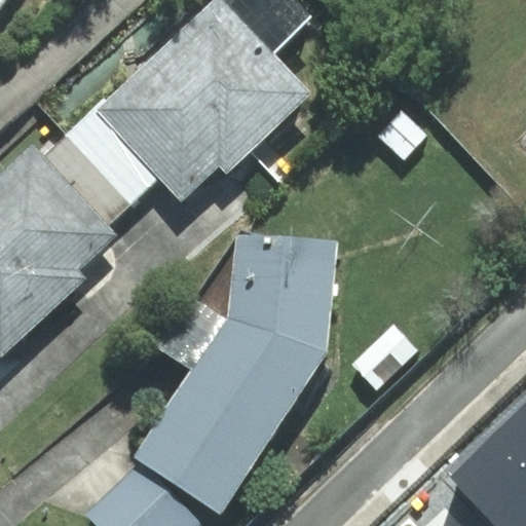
[(214,0),(67,137),(128,203),(161,175),(182,196),(218,163),(226,172),(311,94),(273,52),(223,0),(214,0)]
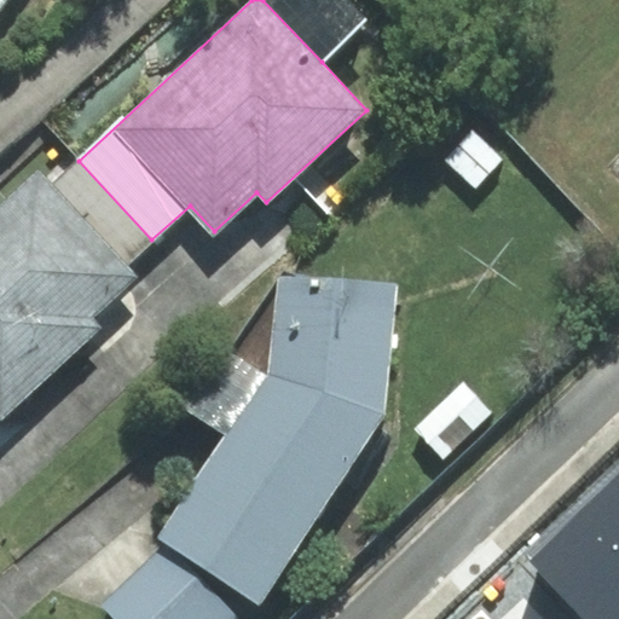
[(262,0),(322,62),(368,19),(348,0),(262,0)]
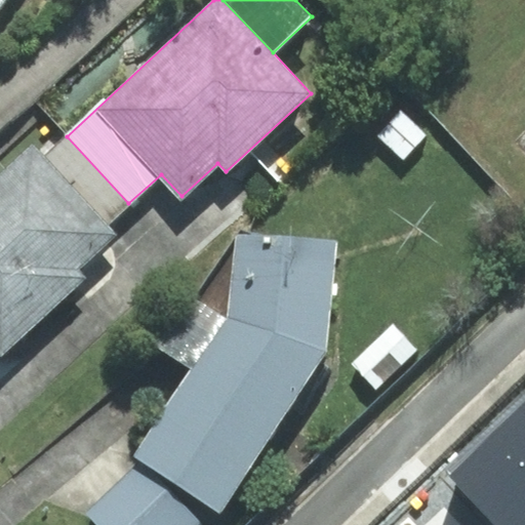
[(106,224),(128,203),(67,136),(44,156),(33,144),(0,173),(0,355),(1,357),(87,279),(78,269),(115,235),(106,224)]
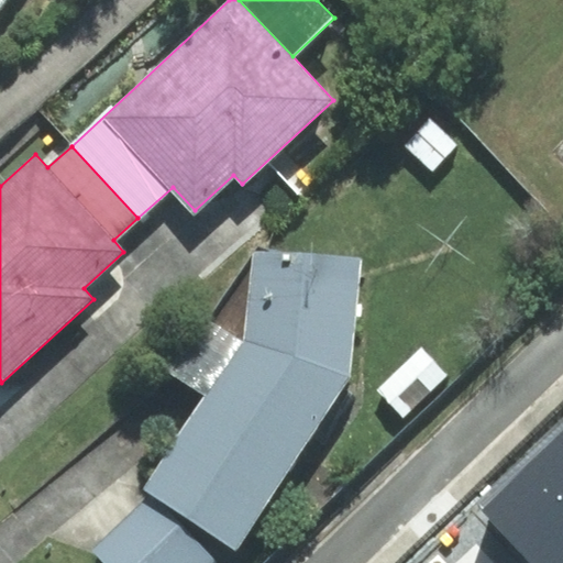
[(205,398),(145,488),(153,494),(236,548),(350,376),(359,260),(252,252),(244,341),(205,315),(166,372),(205,398)]
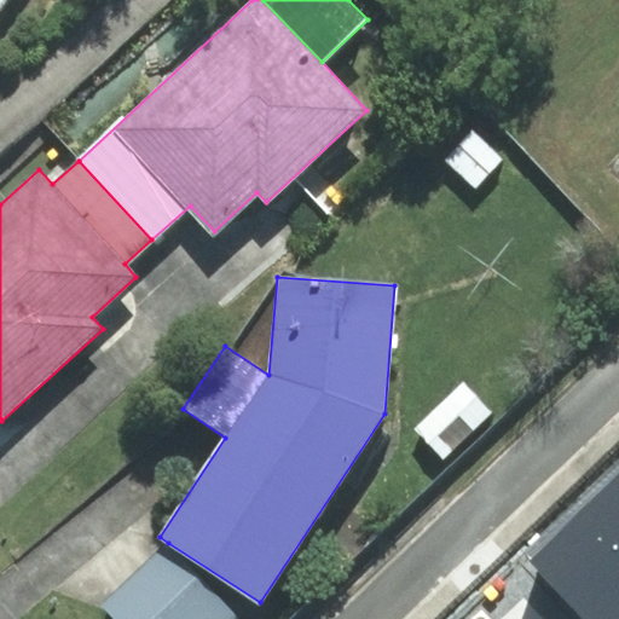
[(492,412),(463,382),(415,429),(444,458),(492,412)]
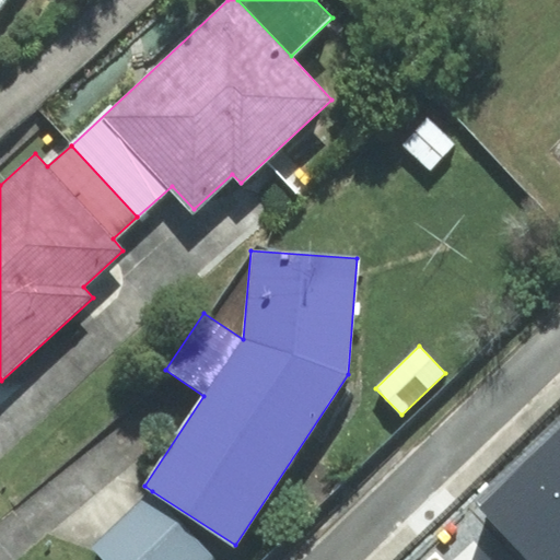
[(559,439),(487,510),(537,559),(539,559),(559,540),(559,439)]
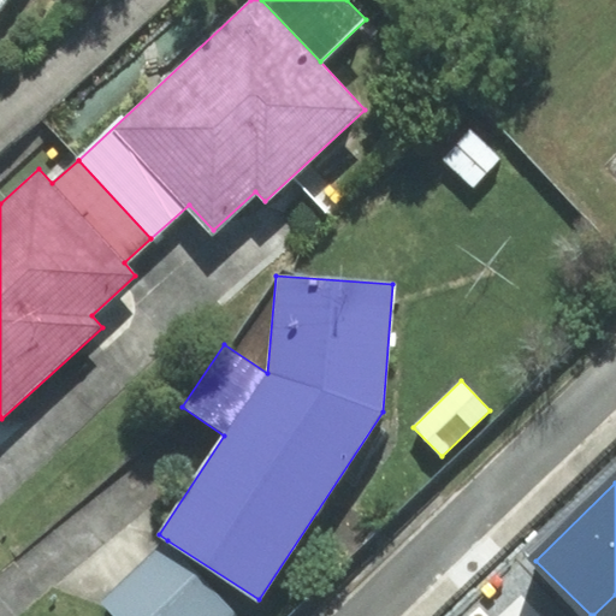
[(116,615),(240,615),(259,599),(167,540),(102,600),(116,615)]
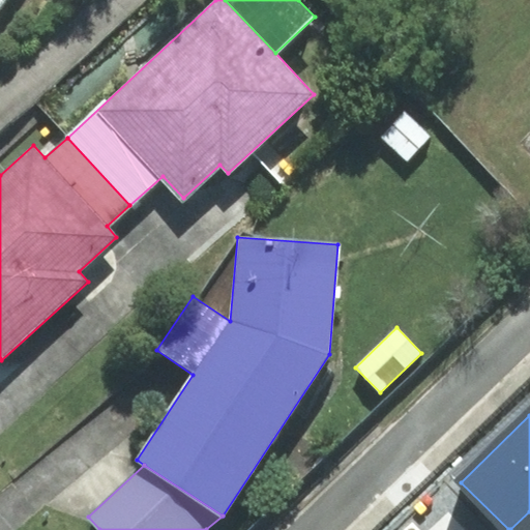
[(529,529),(529,511),(510,529),(529,529)]
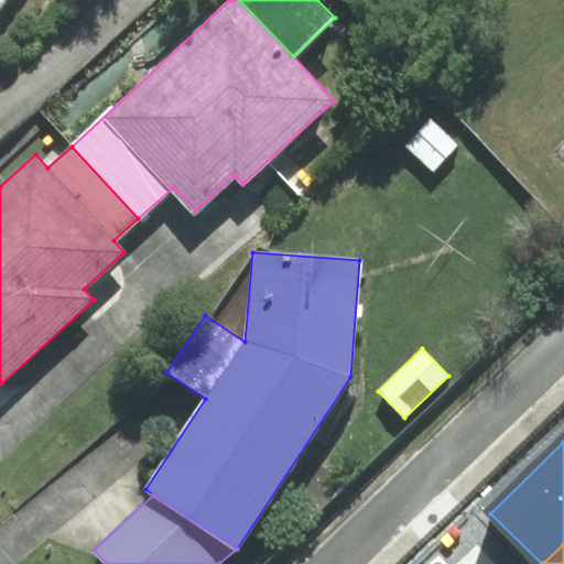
All buildings are outlined.
